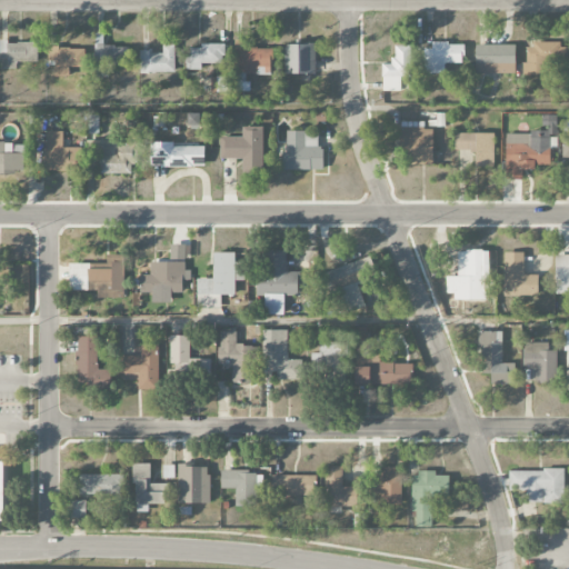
[(38,43),(0,42),(0,60),(0,69),(17,70),(17,61),(38,62),(38,43)]
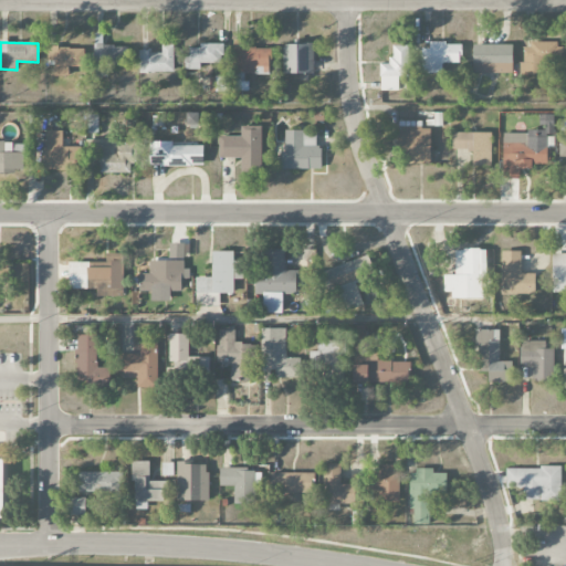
[(421,73),(442,73),(443,63),(461,63),(461,44),(430,43),(430,49),(422,49),(421,73)]
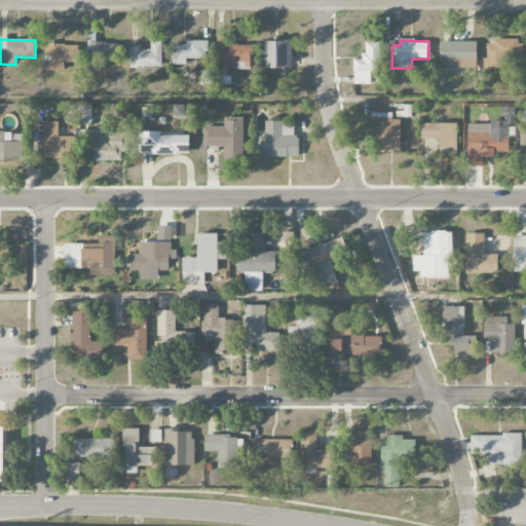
[(525,55),(525,41),(485,40),(484,68),(509,69),(510,55),(525,55)]
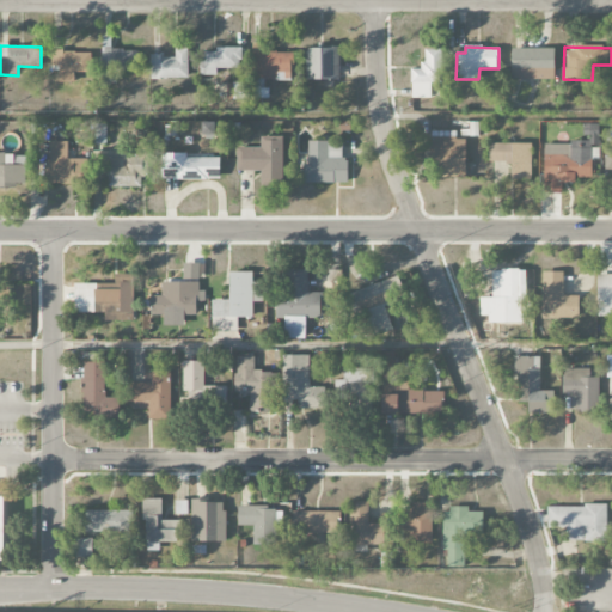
[(150,56),(151,79),(189,78),(188,48),(176,48),(176,56),(150,56)]
